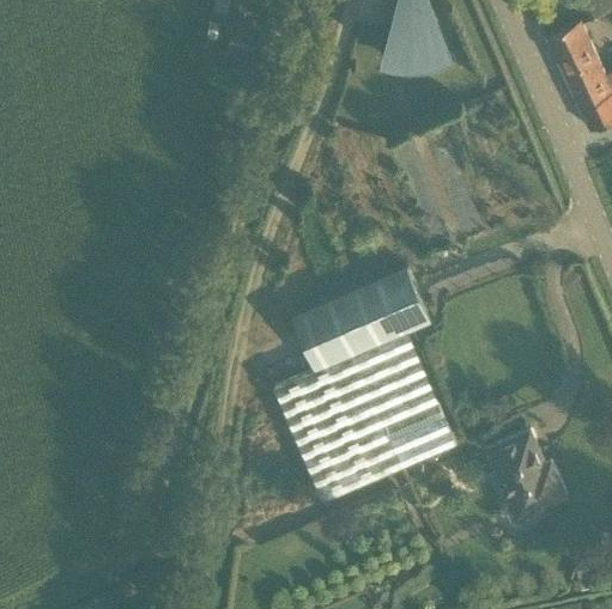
[(400,0),(385,60),(387,60),(394,61),(403,62),(411,64),(418,62),(426,62),(435,60),(442,59),(450,55),(437,23),(438,23),(428,0),(400,0)]
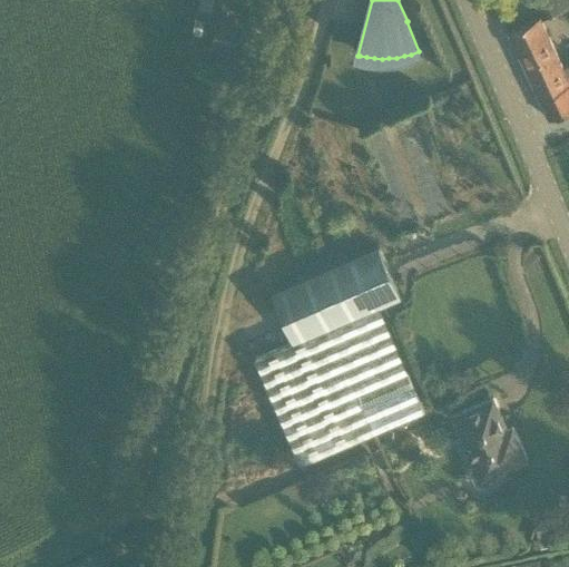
[(545,0),(553,18),(568,10),(568,0),(545,0)]
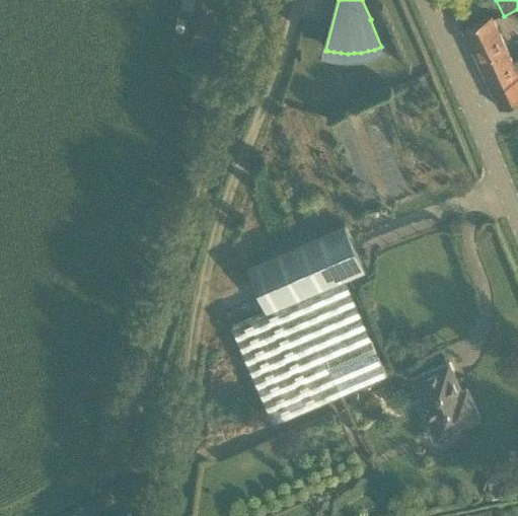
[(517,62),(513,65),(501,39),(491,19),(463,32),(491,91),(517,78),(517,62)]
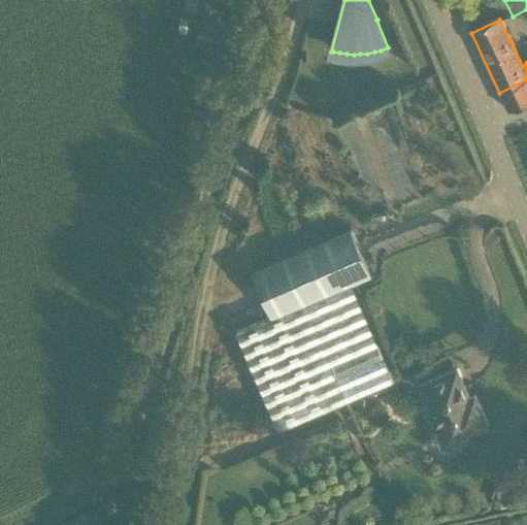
[(202,25),(198,39),(218,45),(222,31),(202,25)]
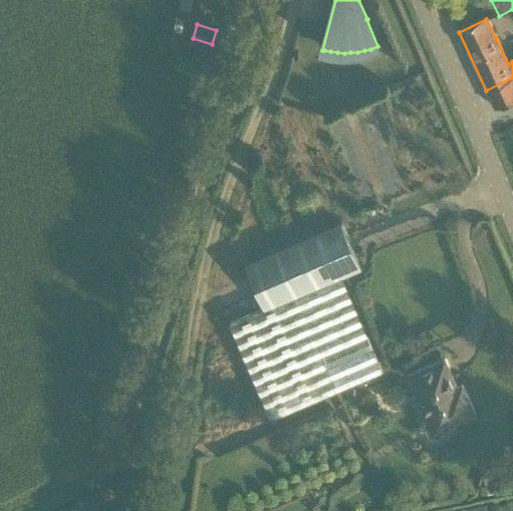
[(512,77),(486,90),(496,110),(512,102),(512,77)]
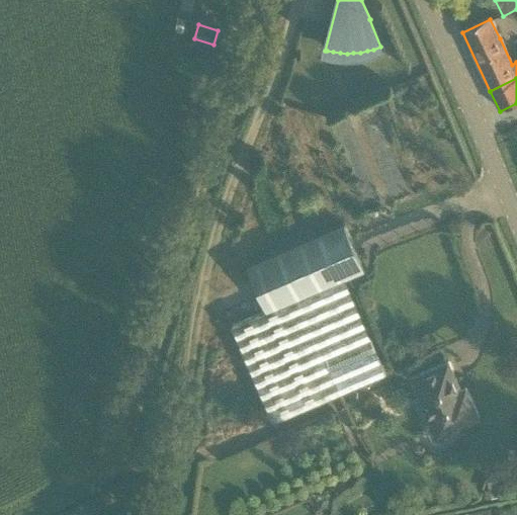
[(344,228),(247,269),(266,315),(231,330),(272,425),(385,376),(344,280),(363,272),(344,228)]
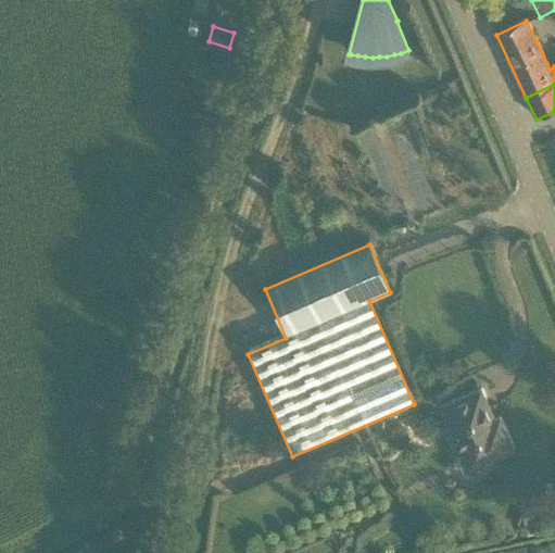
[(483,466),(495,461),(515,452),(501,419),(495,422),(482,391),(442,409),(451,428),(462,456),(458,463),(464,475),(470,478),(482,474),(483,466)]
